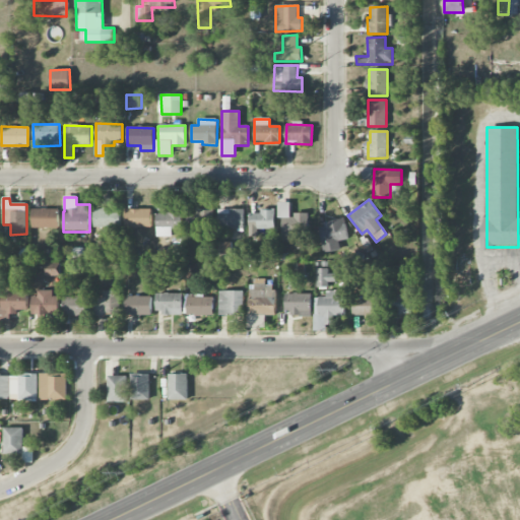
[(282,240),(309,240),(308,213),(291,213),(290,202),(278,203),(278,218),(281,218),(282,240)]
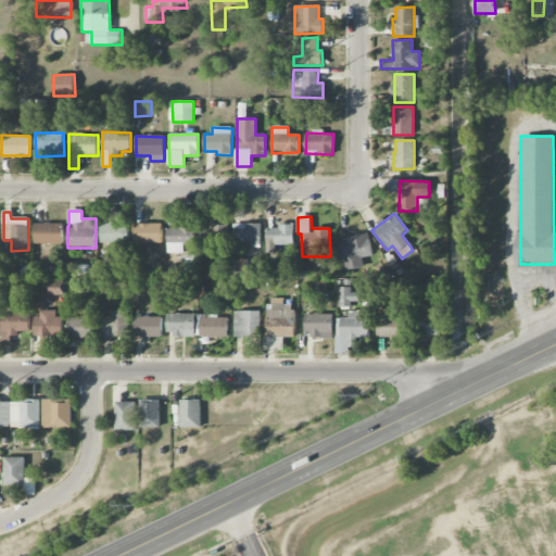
[(199,251),(227,251),(227,226),(212,225),(212,219),(200,219),(199,251)]
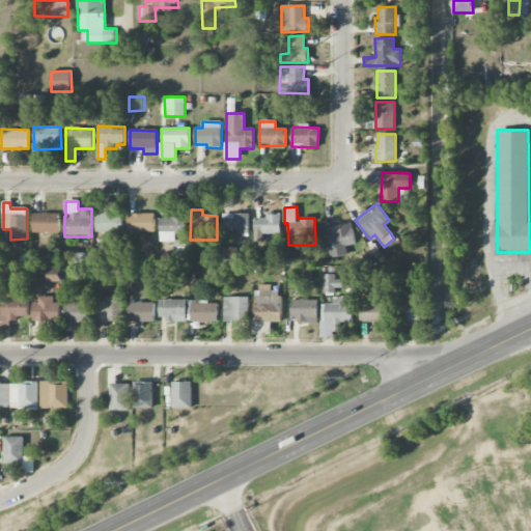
[(122,231),(122,213),(95,214),(95,232),(122,231)]
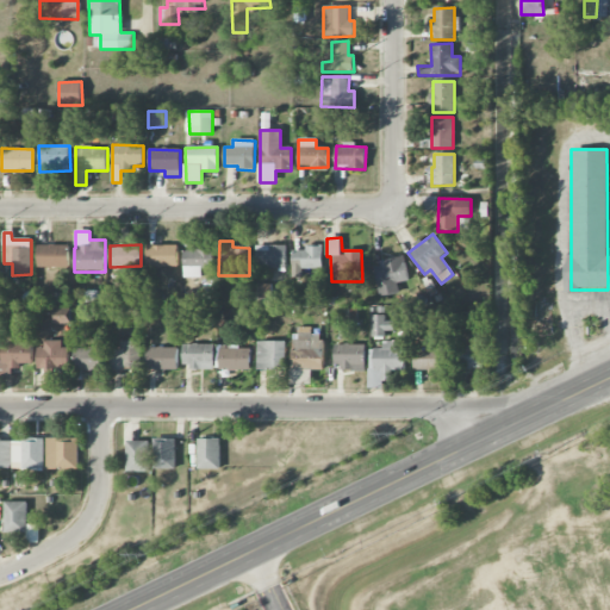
[(69,268),(69,246),(38,246),(38,267),(69,268)]
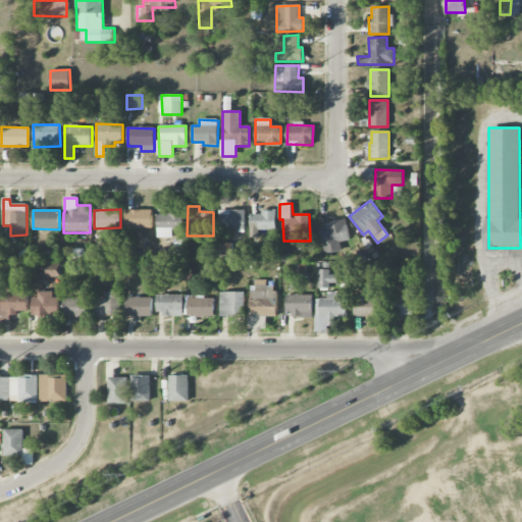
[(152,210),(125,210),(125,229),(152,228),(152,210)]
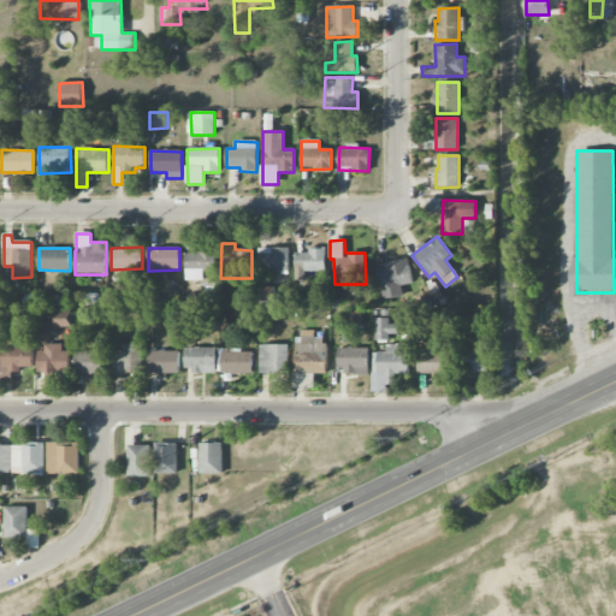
[(203,280),(203,271),(217,271),(215,248),(196,249),(196,253),(185,253),(185,282),(203,280)]
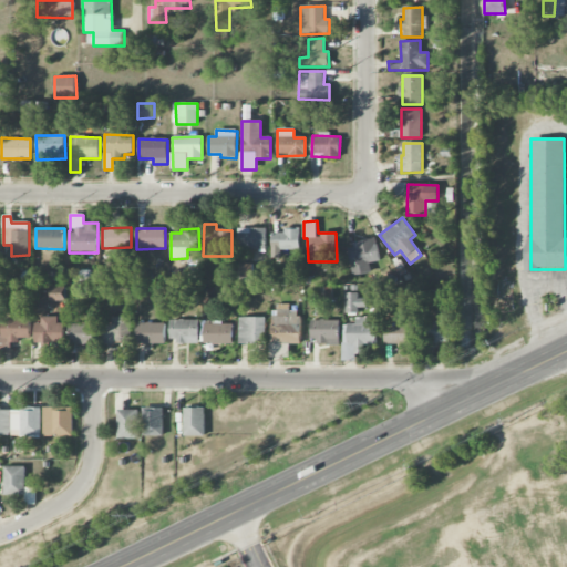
[(237,228),(238,250),(266,250),(266,228),(237,228)]
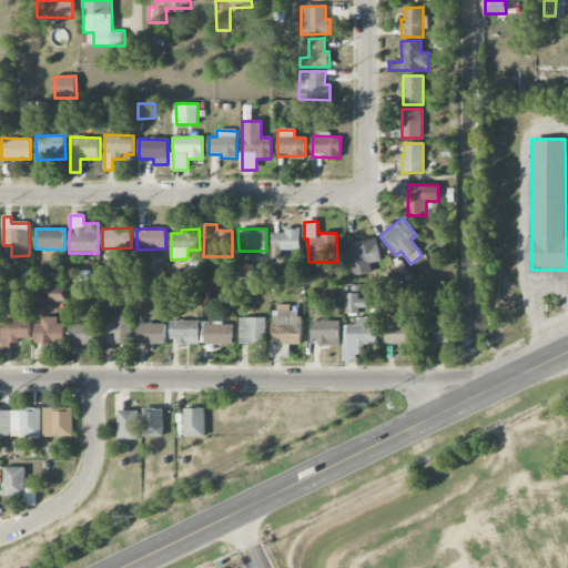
[(301,251),(300,230),(284,230),(284,233),(272,233),(272,257),(282,257),(282,251),(301,251)]
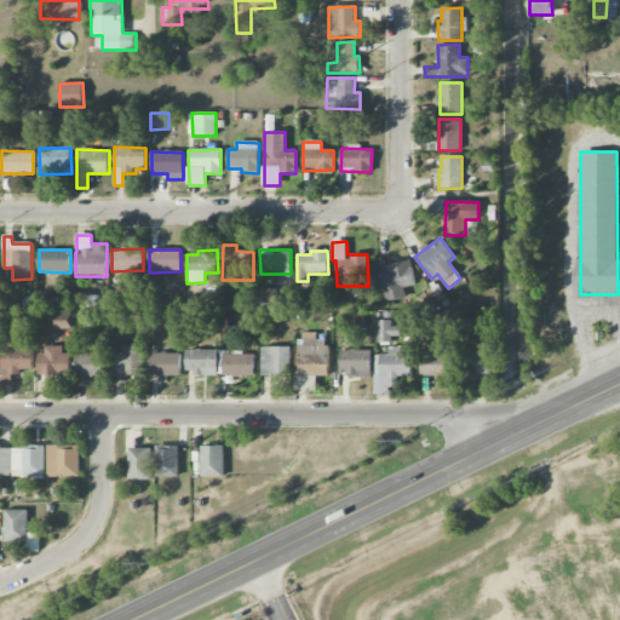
[(403,287),(414,286),(412,263),(380,267),(384,302),(405,299),(403,287)]
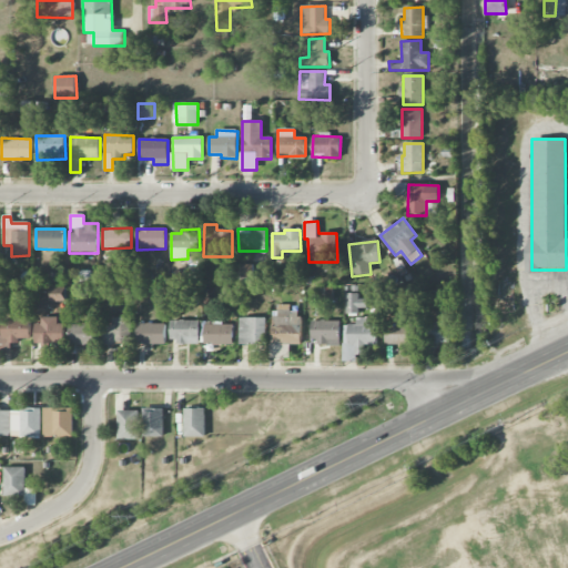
[(64,288),(49,290),(50,302),(66,301),(64,288)]
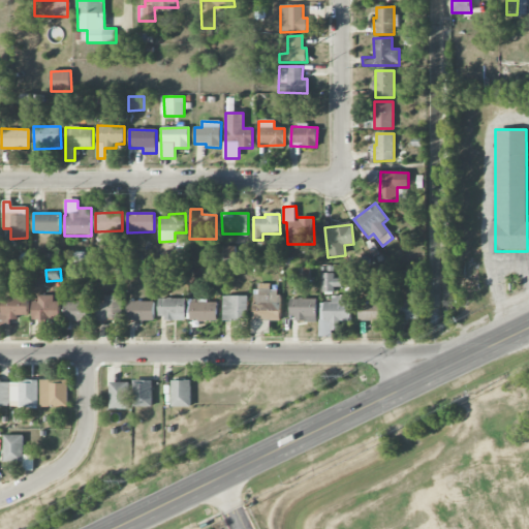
[(341,287),(341,275),(322,276),(322,292),(334,292),(334,287),(341,287)]
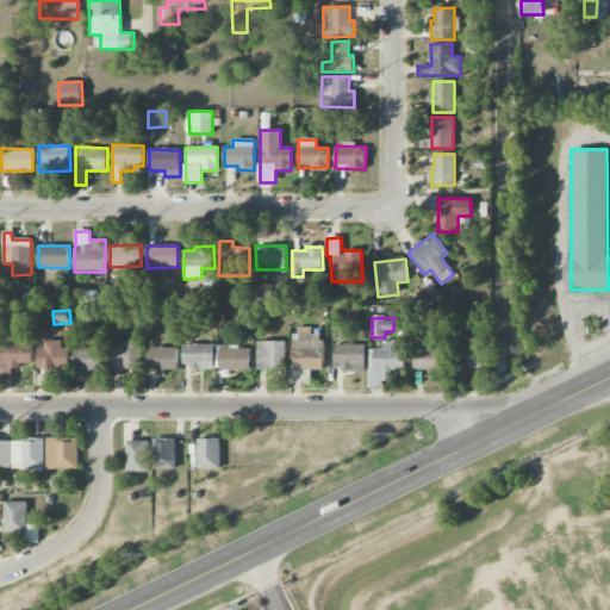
[(291,371),(323,369),(323,341),(311,341),(311,328),(297,328),(297,340),(291,340),(291,371)]
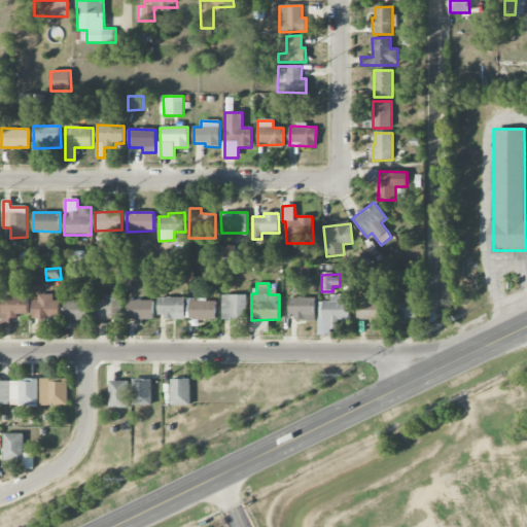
[(120,294),(104,294),(104,303),(95,303),(95,319),(119,319),(120,294)]
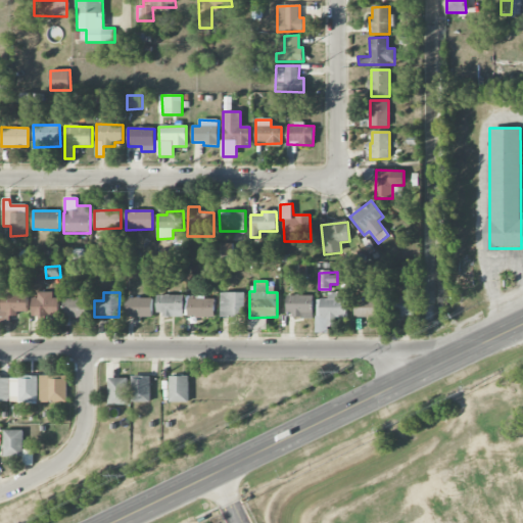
[(221,318),(244,317),(244,292),(221,293),(221,318)]
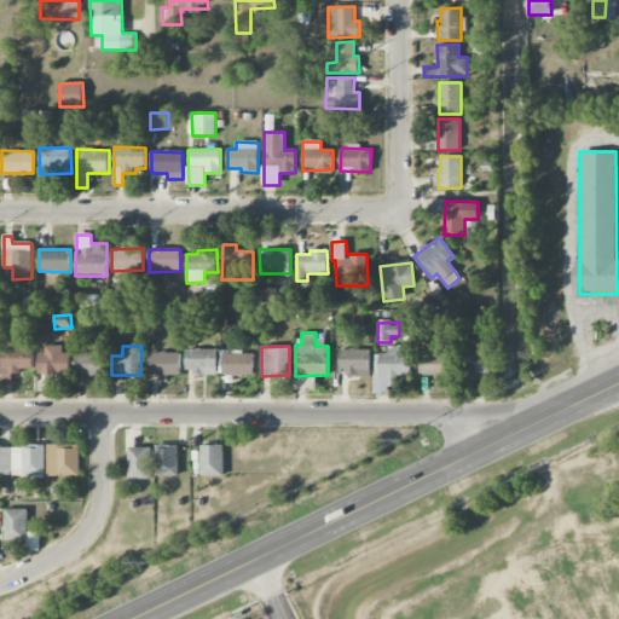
[(410,376),(410,346),(387,346),(387,354),(374,354),(375,393),(388,393),(388,387),(397,387),(397,376),(410,376)]
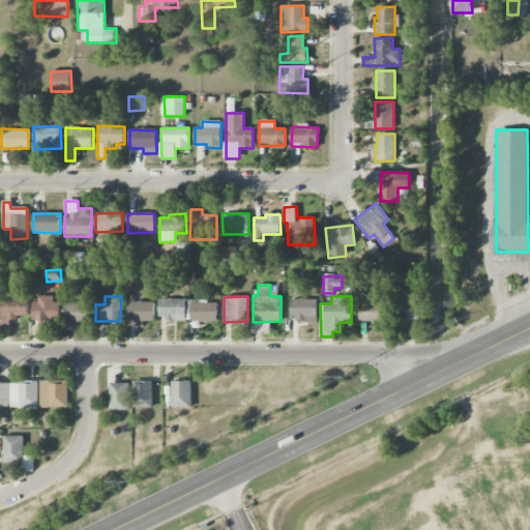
[(28,318),(28,299),(1,298),(0,328),(10,328),(10,318),(28,318)]
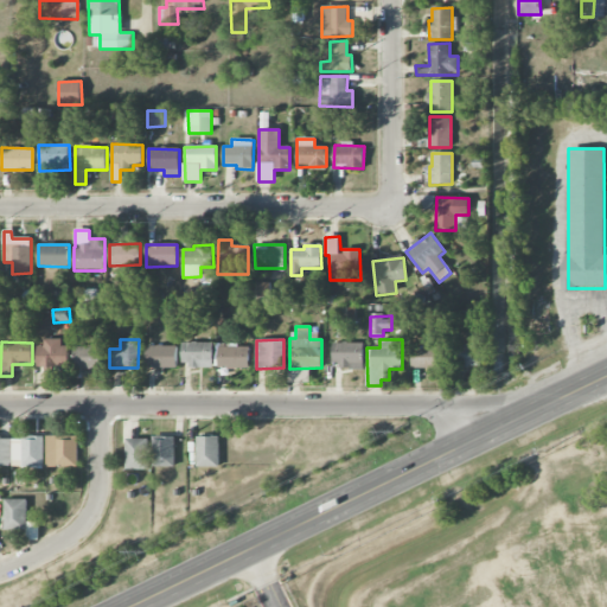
[(37,369),(65,369),(65,342),(37,342),(37,369)]
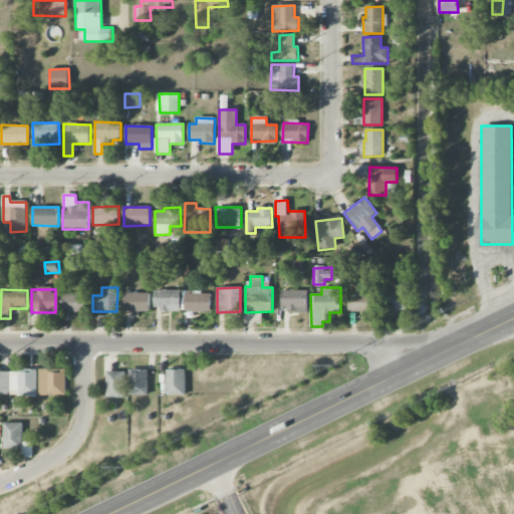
[(180,290),(155,290),(154,310),(180,311),(180,290)]
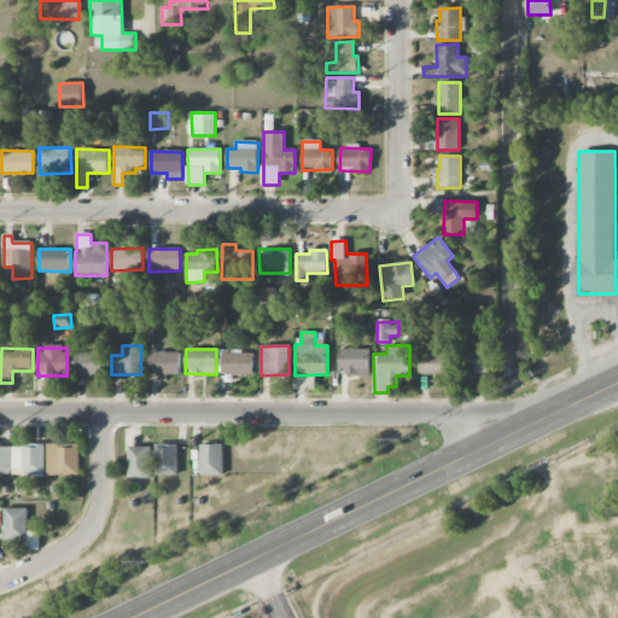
[(369,374),(369,350),(339,349),(338,374),(369,374)]
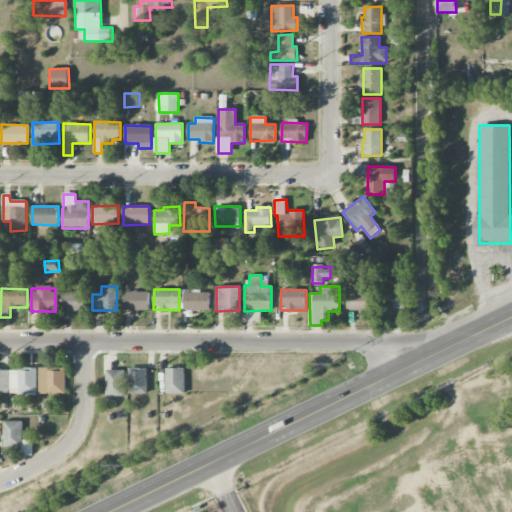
[(381,310),(407,309),(407,290),(381,291),(381,310)]
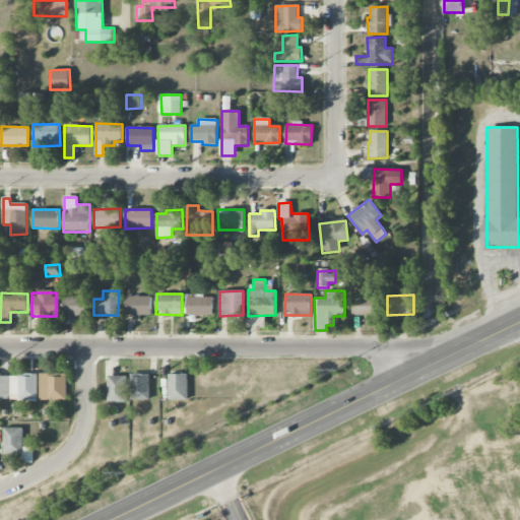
[(150,316),(151,297),(125,297),(125,315),(150,316)]
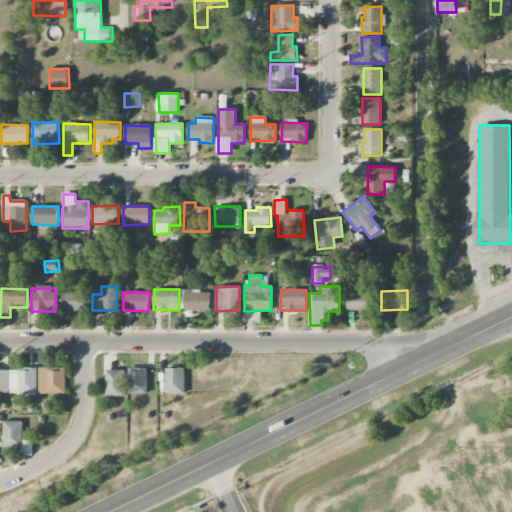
[(210,293),(184,292),(183,311),(210,311),(210,293)]
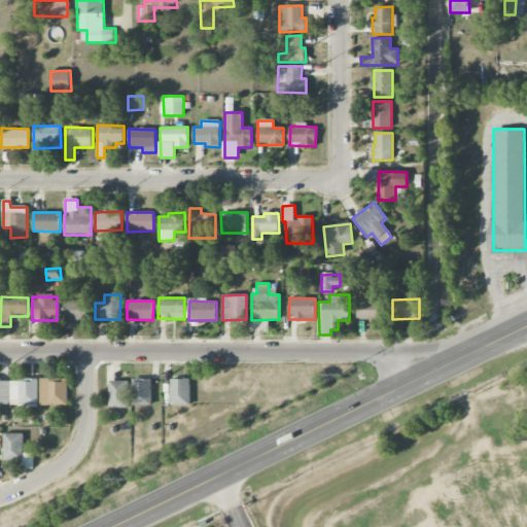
[(358,320),(385,319),(384,301),(357,302),(358,320)]
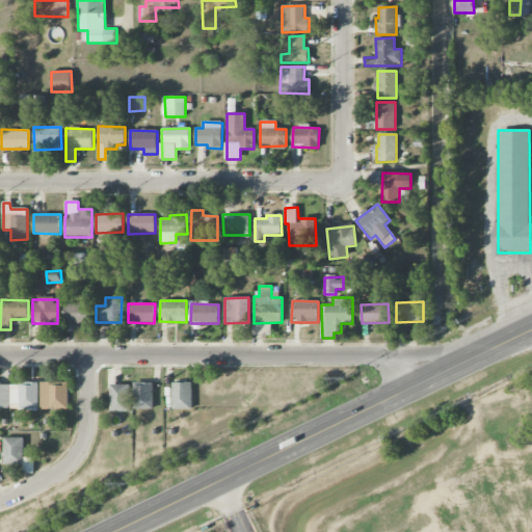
[(64,304),(64,322),(95,323),(95,312),(88,312),(88,304),(64,304)]
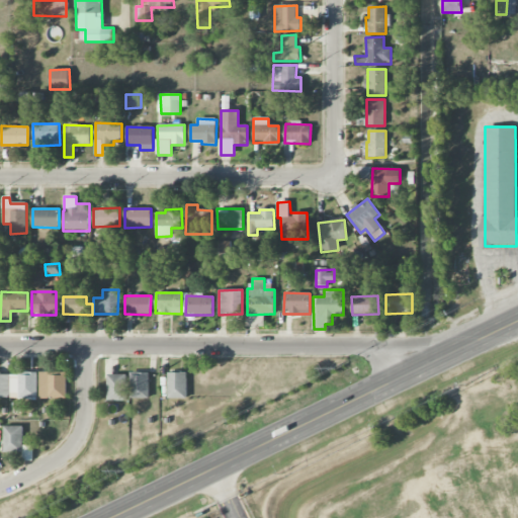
[(0,398),(9,399),(10,373),(0,372),(0,398)]
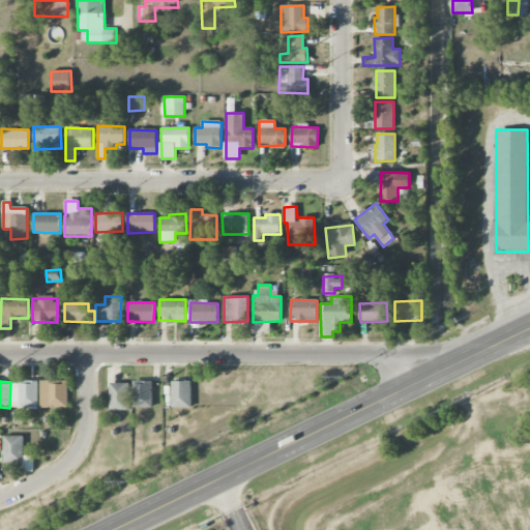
[(38,381),(19,381),(19,408),(37,408),(38,381)]
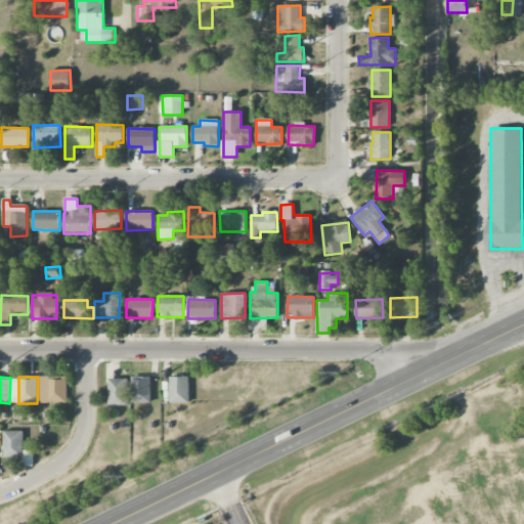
[(39,403),(67,403),(68,377),(40,377),(39,403)]
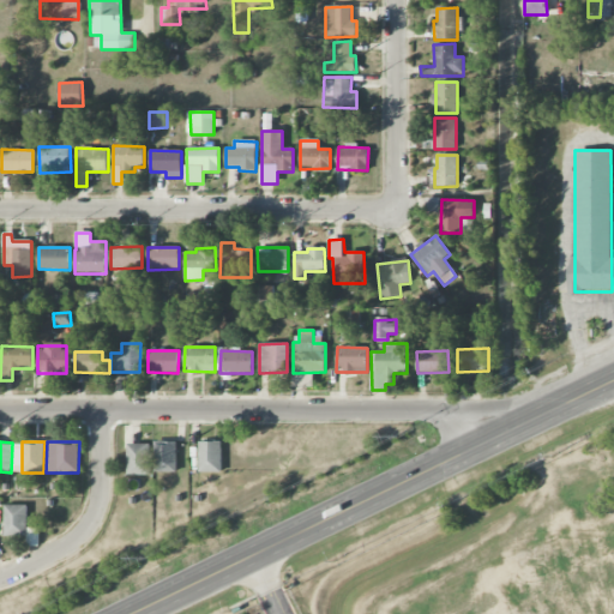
[(176,473),(176,441),(154,441),(154,473),(176,473)]
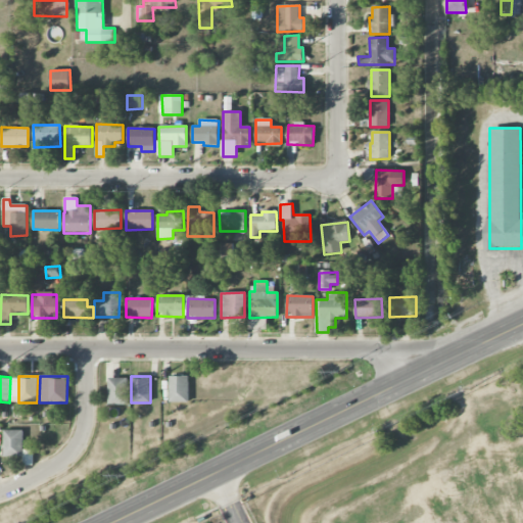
[(170,403),(189,402),(188,376),(170,376),(170,403)]
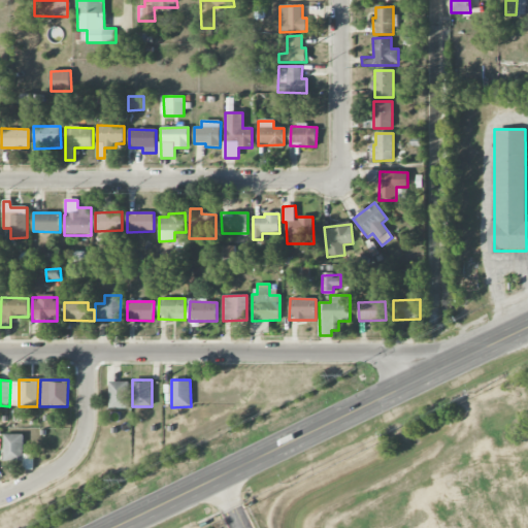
[(109,408),(129,408),(128,382),(109,383),(109,408)]
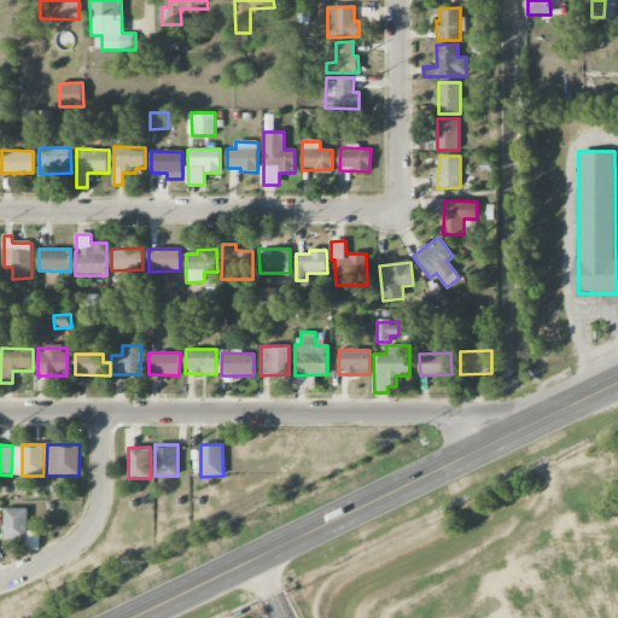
[(27,509),(4,508),(4,540),(27,541),(27,509)]
